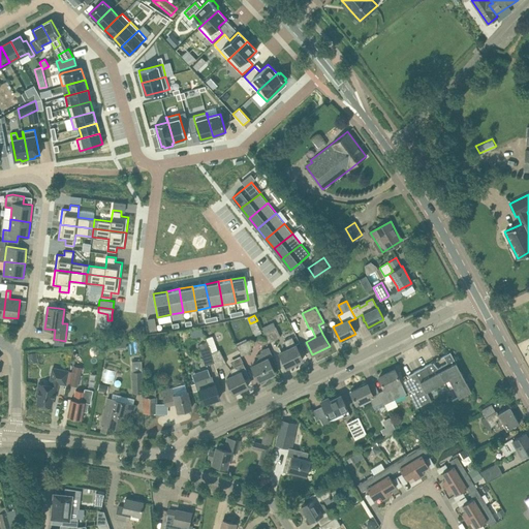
[(155,317),(148,318),(150,331),(157,330),(155,317)]
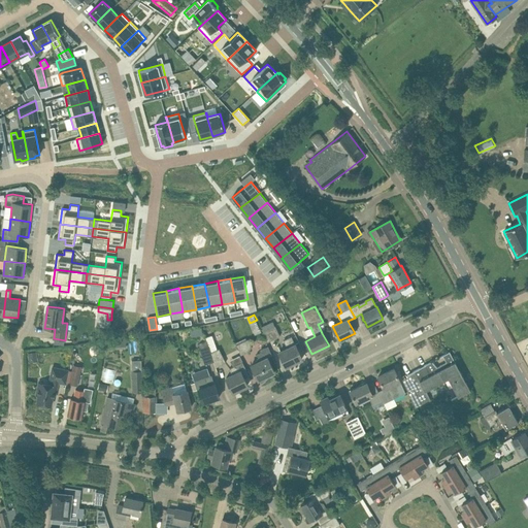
[(262,332),(267,342),(281,336),(275,326),(273,322),(261,327),(263,331),(263,332),(262,332)]
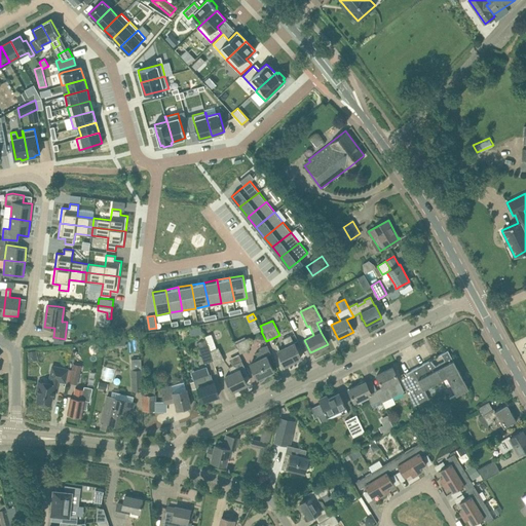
[(201,327),(189,328),(190,335),(201,334),(201,327)]
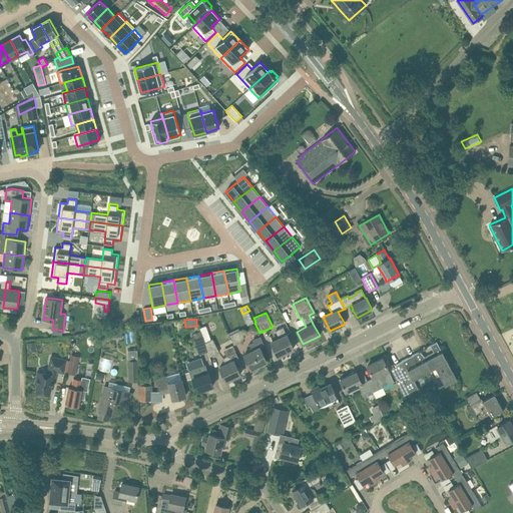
[(70,331),(83,332),(89,331),(90,322),(84,321),(83,325),(71,324),(70,331)]
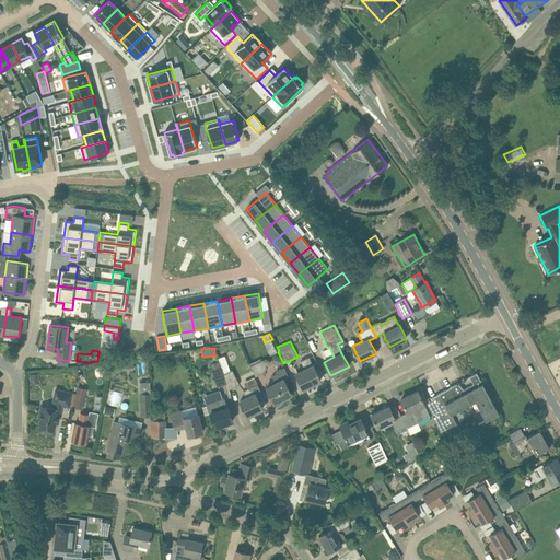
[(321,381),(316,371),(313,365),(310,358),(301,362),(304,370),(296,373),(304,388),(321,381)]
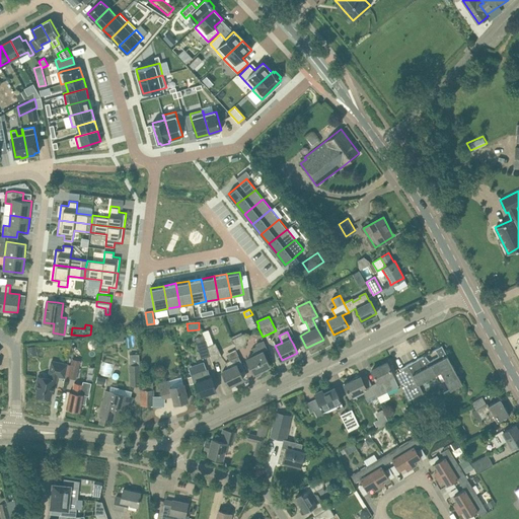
[(115,334),(103,335),(103,343),(116,343),(115,334)]
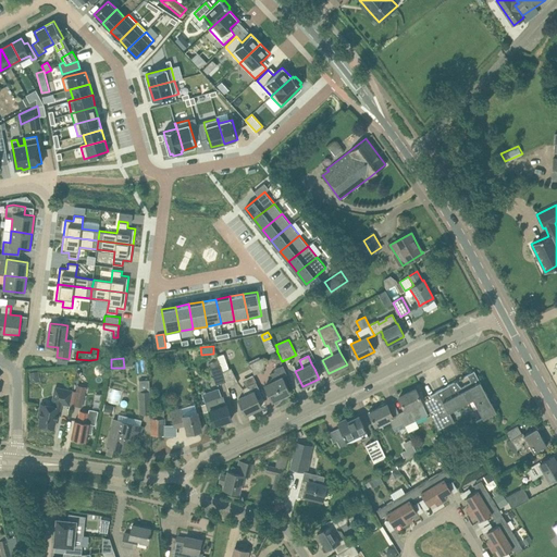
[(250,363),(255,374),(264,370),(265,364),(262,358),(250,363)]
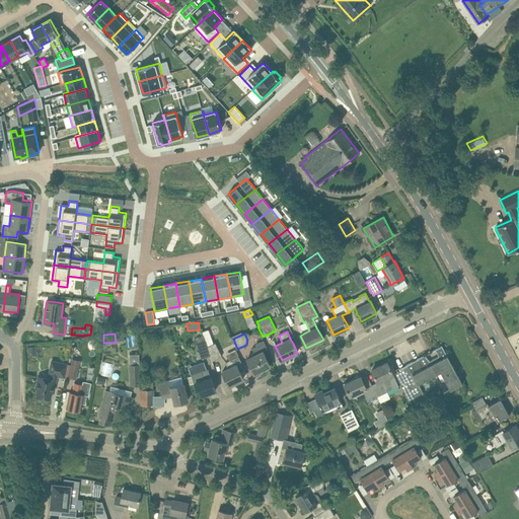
[(212,338),(205,341),(207,347),(213,344),(212,338)]
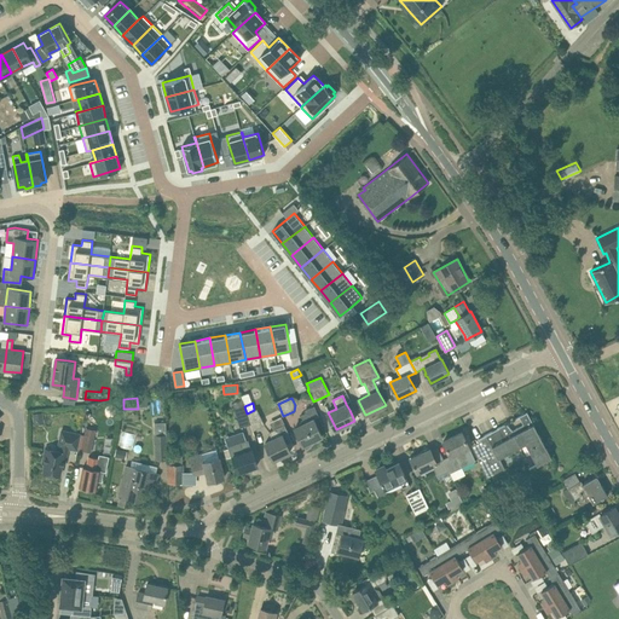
[(319,416),(314,405),(305,410),(306,412),(301,415),(305,423),(295,428),(304,445),(322,437),(314,420),(319,416)]
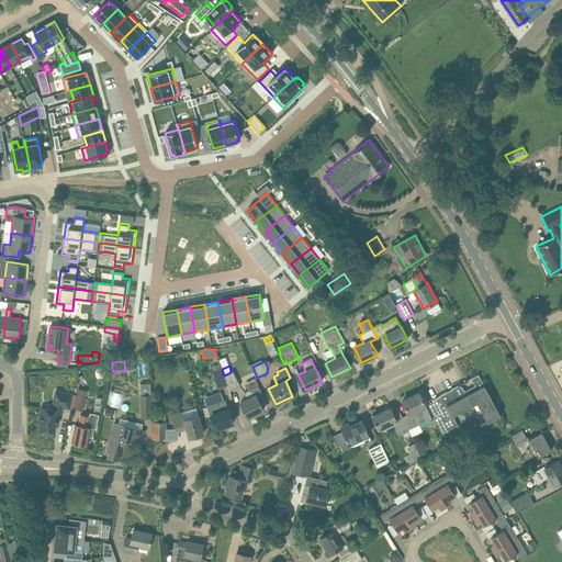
[(227,385),(224,375),(222,369),(212,372),(217,389),(227,385)]
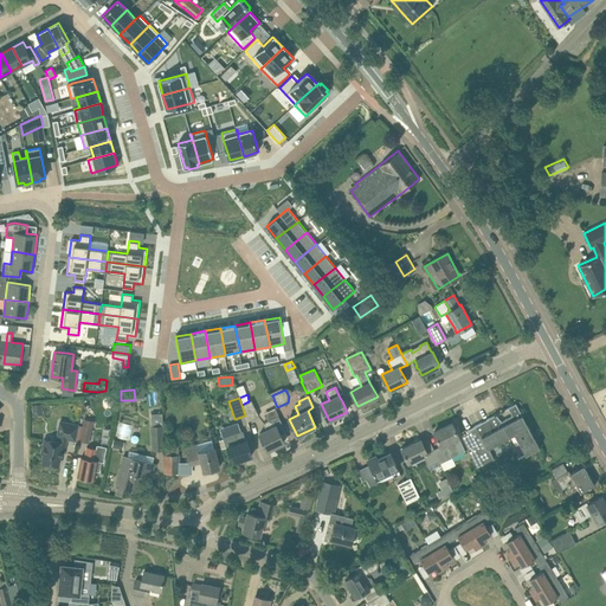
[(242,405),(245,416),(247,421),(258,417),(251,400),(249,401),(242,405)]
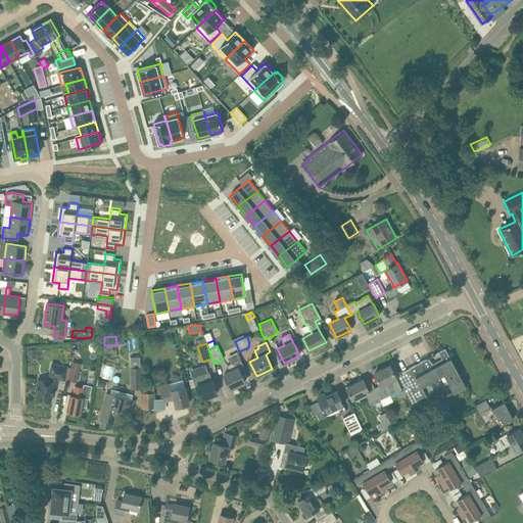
[(442,359),(433,364),(428,358),(403,371),(408,379),(401,382),(411,403),(426,395),(421,386),(444,374),(454,392),(466,386),(445,348),(439,351),(442,359)]
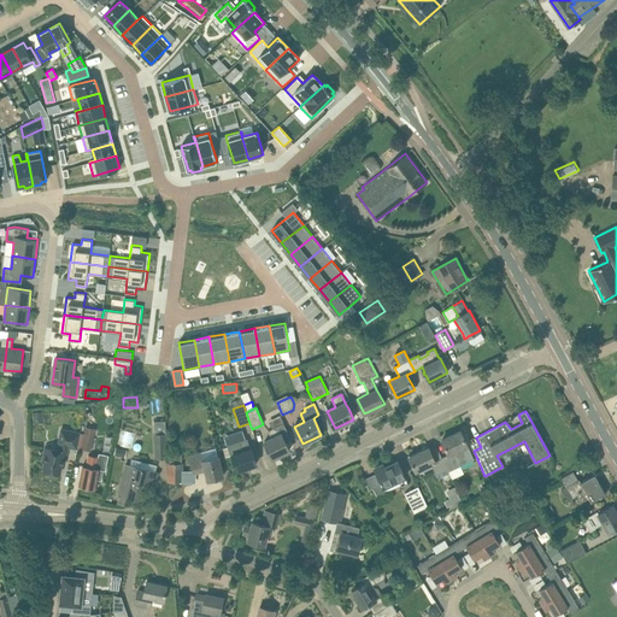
[(156,458),(168,457),(166,419),(154,421),(156,458)]
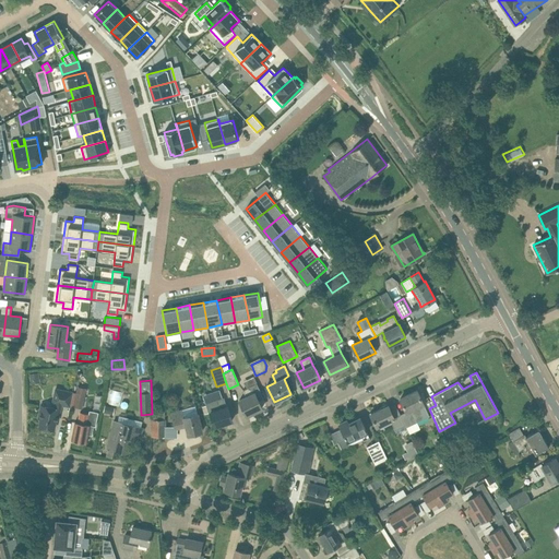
[(262,407),(259,400),(263,397),(260,391),(261,391),(257,383),(244,390),(247,396),(239,400),(247,415),(262,407)]
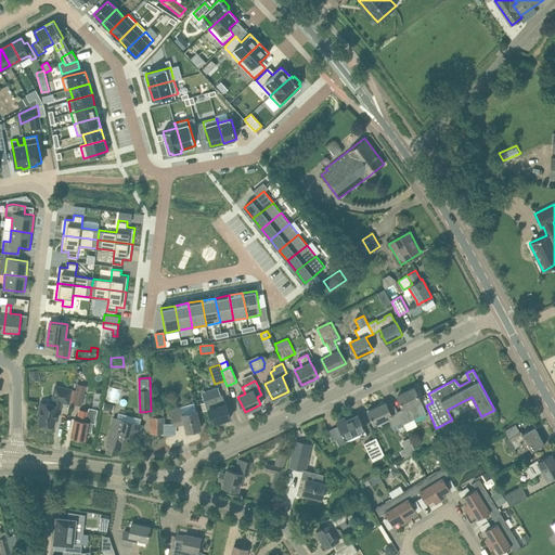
[(38,415),(40,415),(39,424),(54,426),(56,413),(59,413),(61,401),(69,403),(73,389),(55,386),(52,400),(55,400),(54,404),(41,402),(38,415)]
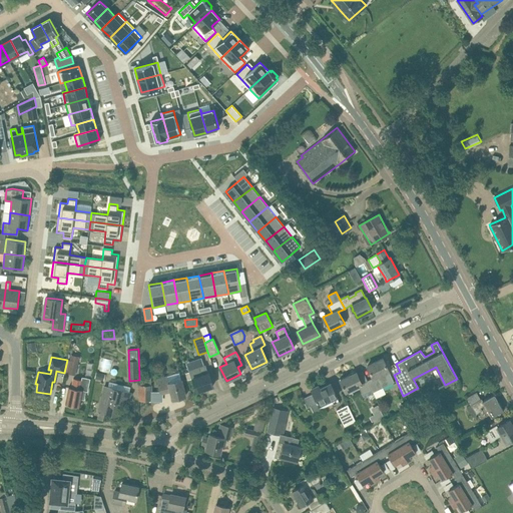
[(98,370),(109,372),(112,359),(101,357),(98,370)]
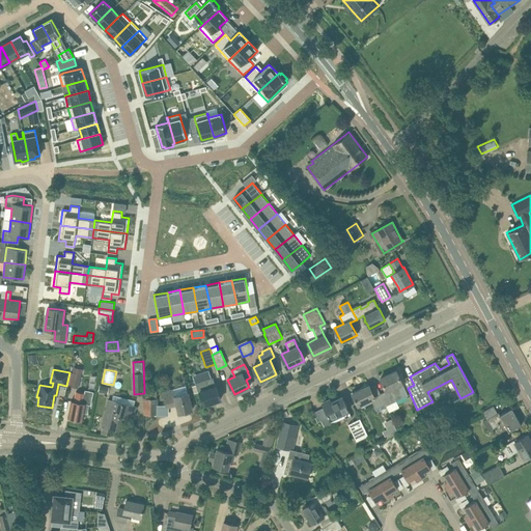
[(386,391),(380,394),(389,413),(390,412),(386,406),(408,395),(396,370),(381,379),(386,391)]
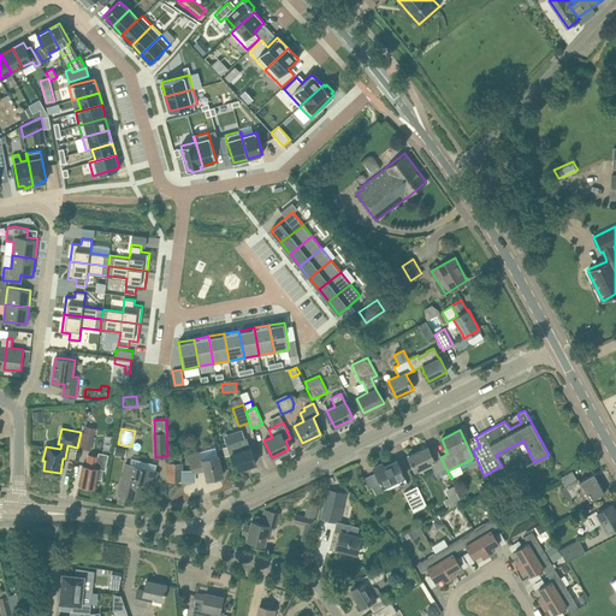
[(83,446),(92,449),(94,434),(86,432),(83,446)]
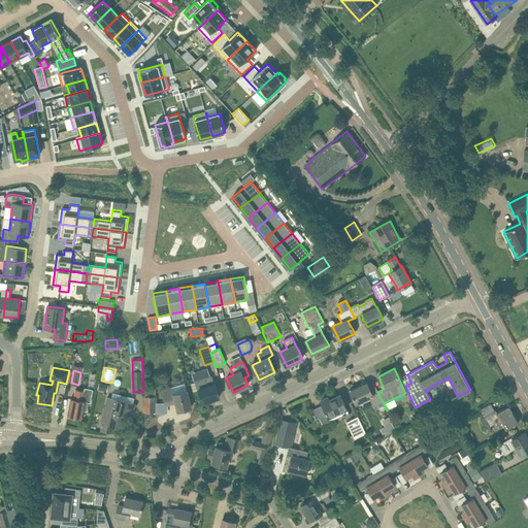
[(195,383),(197,390),(199,389),(203,402),(219,397),(211,374),(195,381),(195,383)]
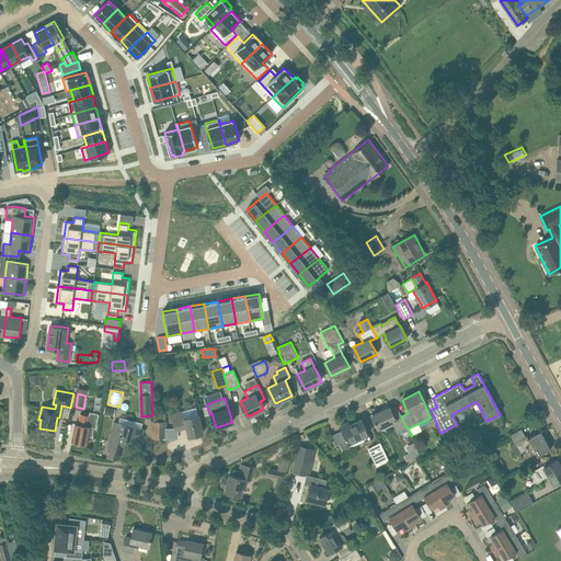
[(411,436),(401,416),(396,419),(389,405),(382,409),(382,410),(373,415),(371,414),(378,428),(391,422),(397,432),(398,431),(399,433),(398,433),(401,441),(411,436)]
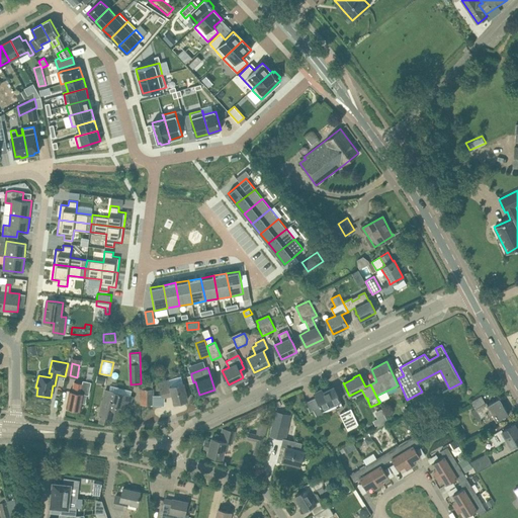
[(166,380),(159,382),(163,398),(172,395),(175,403),(187,400),(181,375),(168,379),(166,380)]
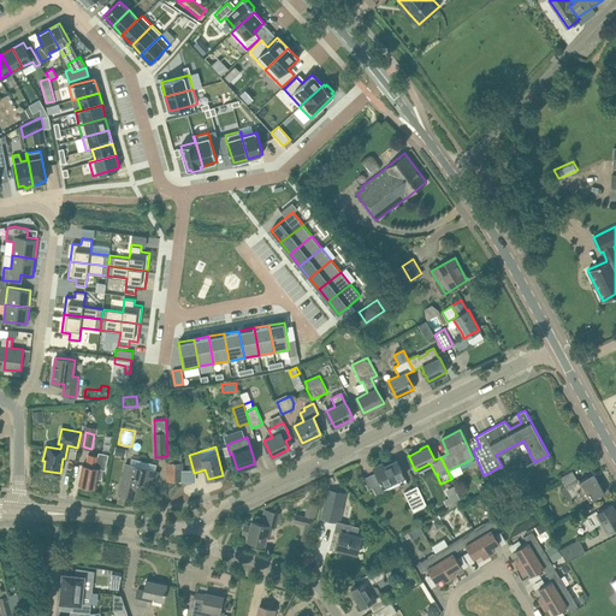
[(83,465),(78,485),(81,485),(82,487),(86,487),(87,486),(96,487),(98,478),(101,479),(104,469),(102,468),(104,461),(99,460),(99,456),(88,454),(87,465),(83,465)]
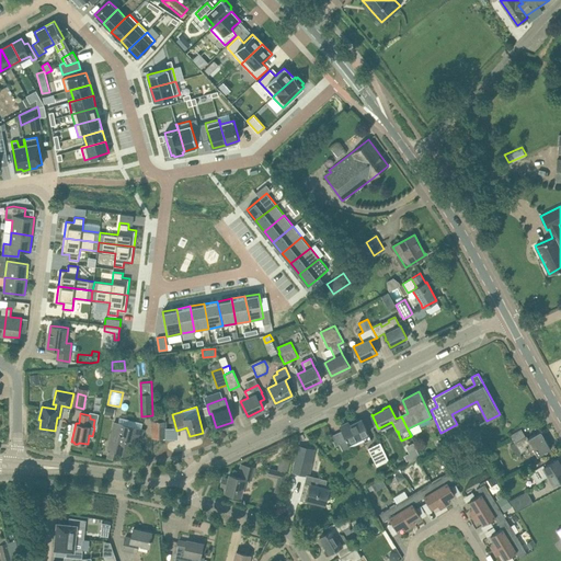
[(165,414),(153,414),(153,437),(165,438),(165,428),(165,414)]
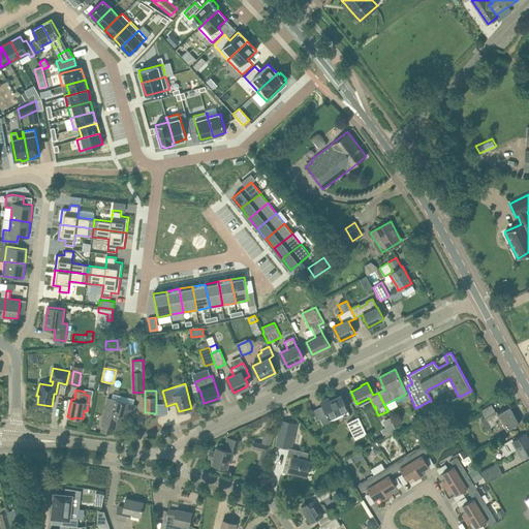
[(107,398),(101,424),(102,425),(109,426),(122,429),(125,416),(132,418),(135,404),(133,404),(134,399),(119,395),(118,400),(107,398)]
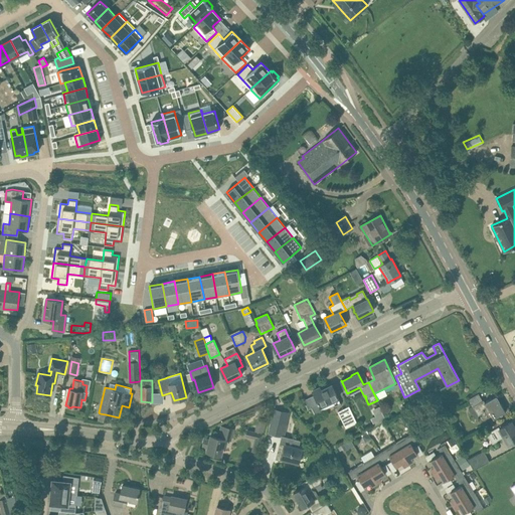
[(338,397),(336,393),(332,384),(321,389),(320,387),(313,390),(319,403),(312,407),(315,414),(322,411),(320,406),(333,400),(335,405),(340,402),(338,398),(338,397)]
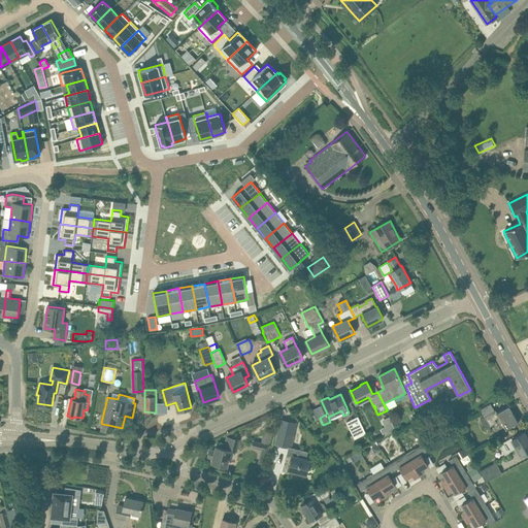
[(491,425),(496,422),(495,419),(499,417),(506,429),(515,424),(516,424),(516,423),(518,422),(508,405),(497,413),(495,409),(485,416),(491,425)]
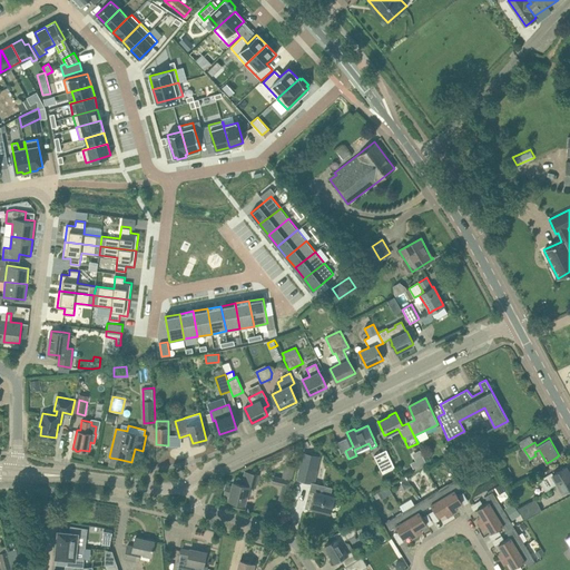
[(415,461),(411,462),(414,470),(426,464),(420,449),(412,453),(415,461)]
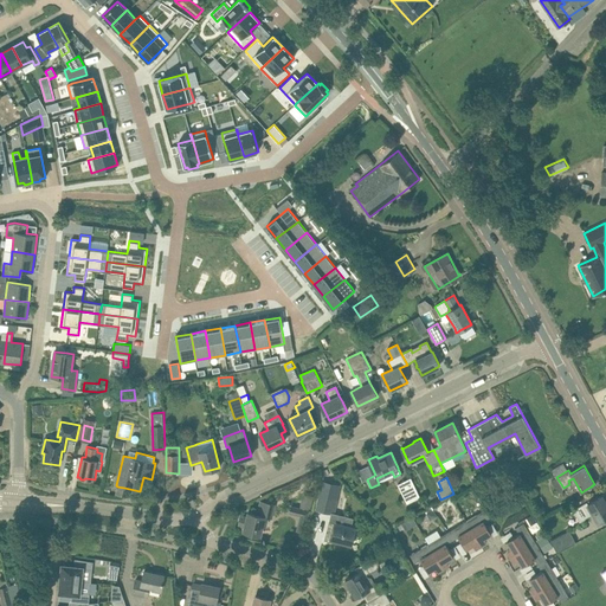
[(556,477),(550,481),(558,491),(563,488),(556,477)]
